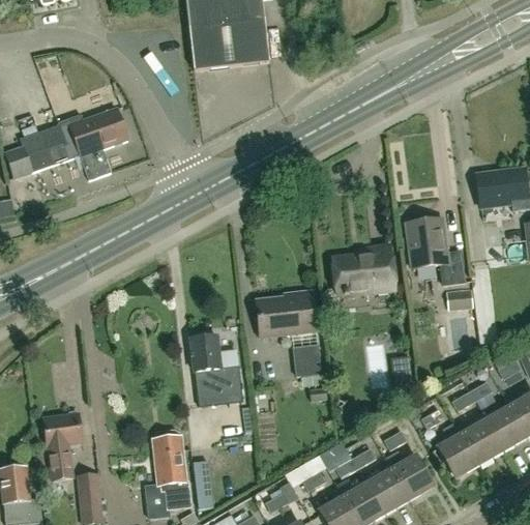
[(269,61),(264,20),(262,0),(185,0),(194,69),(269,61)]
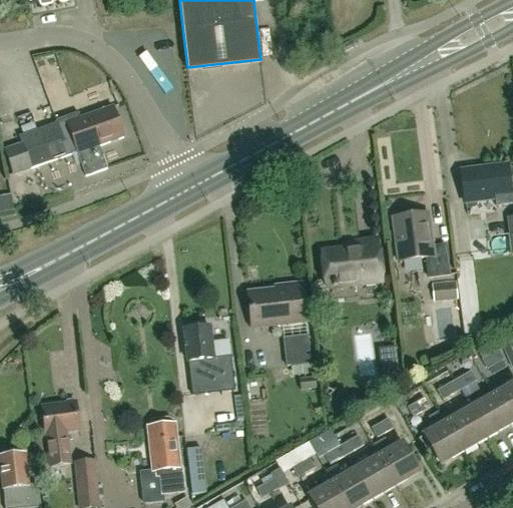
[(56,120),(40,126),(19,133),(30,165),(77,148),(85,172),(107,165),(99,142),(123,133),(112,103),(80,115),(78,109),(55,117),(56,120)]
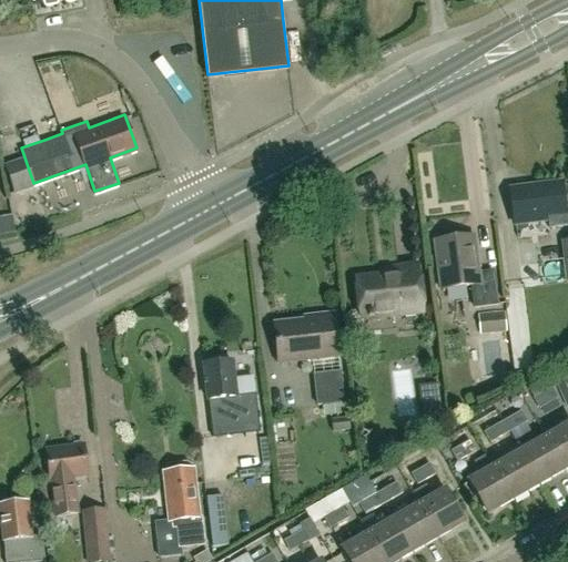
[(19,146),(6,151),(17,177),(29,173),(19,146)]
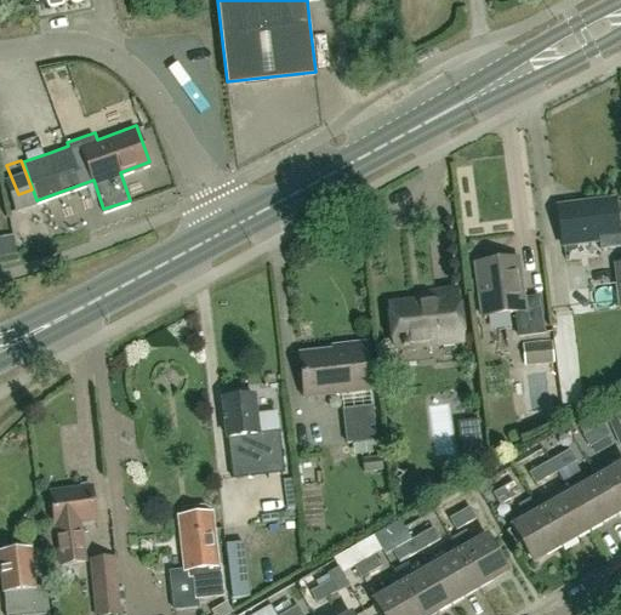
[(600,245),(620,243),(614,197),(558,204),(563,243),(599,238),(600,245)]
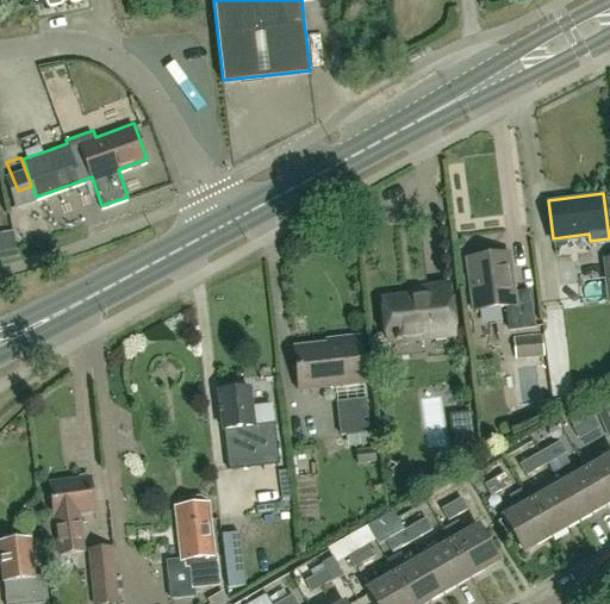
[(509,328),(534,325),(530,288),(514,291),(509,250),(467,256),(474,307),(506,304),(509,328)]
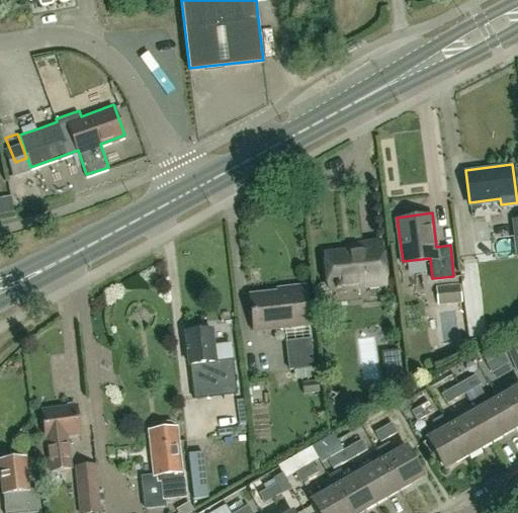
[(330,288),(384,282),(380,240),(354,244),(354,250),(326,253),(330,288)]
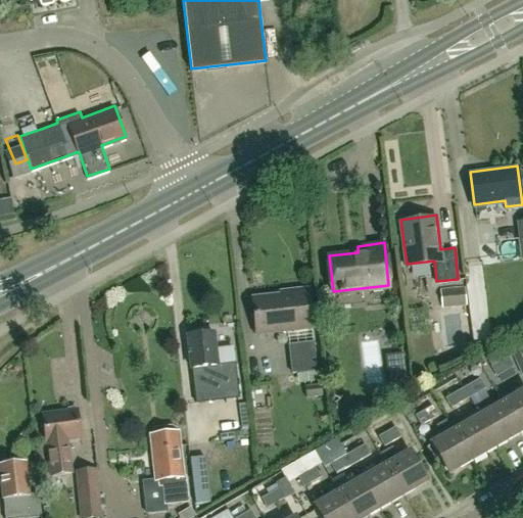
[(489,297),(490,269),(472,268),(471,297),(489,297)]
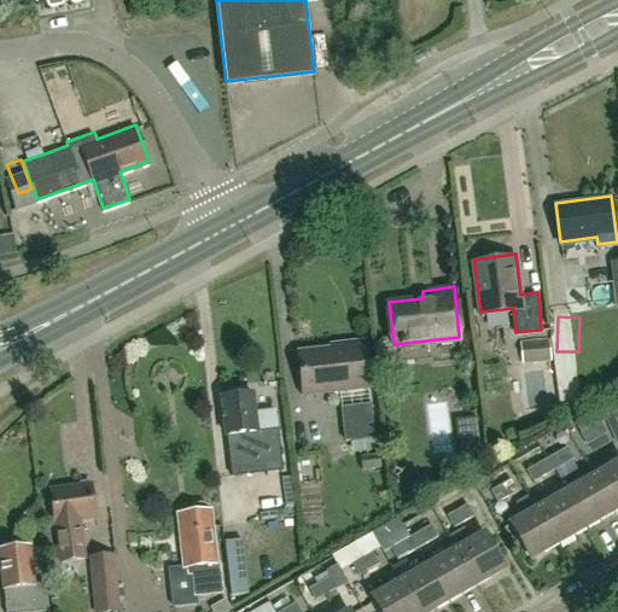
[(520,360),(530,359),(551,357),(549,336),(529,337),(519,338),(520,360)]
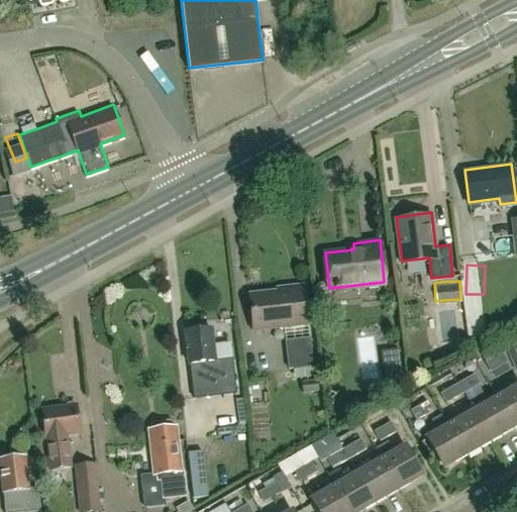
[(254,327),(282,323),(308,320),(304,282),(286,284),(286,289),(250,293),(254,327)]
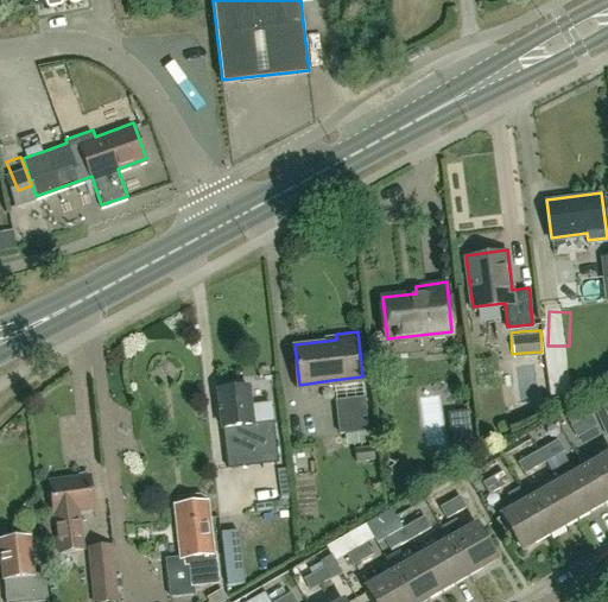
[(272,418),(252,420),(248,385),(217,388),(222,426),(223,439),(226,464),(278,457),(274,433),(272,418)]
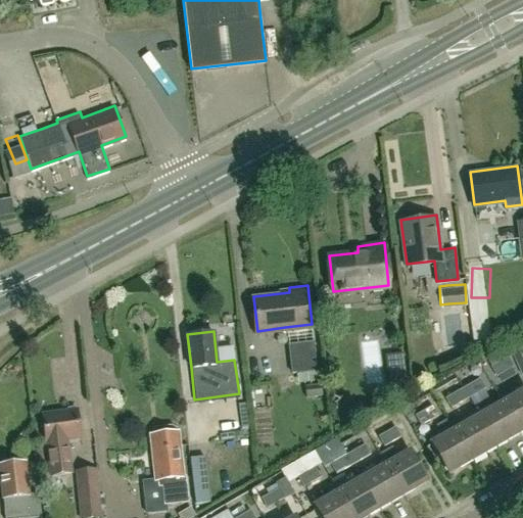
[(522,341),(522,342),(518,335),(508,340),(511,347),(510,347),(521,373),(522,371),(522,341)]
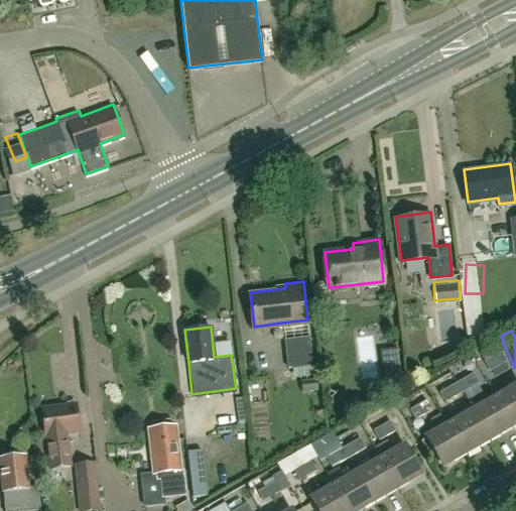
[(287,366),(292,365),(312,363),(309,333),(283,336),(287,366)]
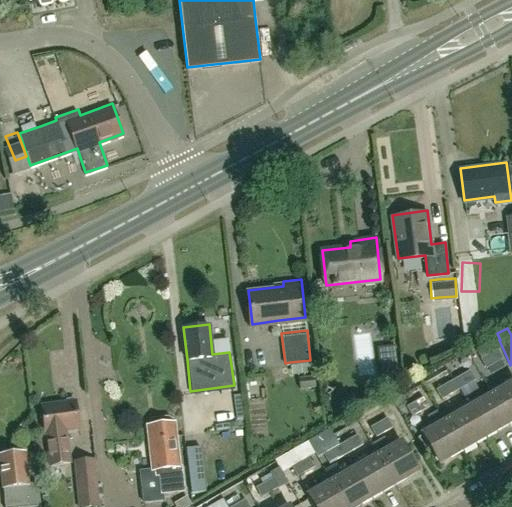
[(504,365),(500,358),(503,356),(497,345),(479,355),(490,374),(504,365)]
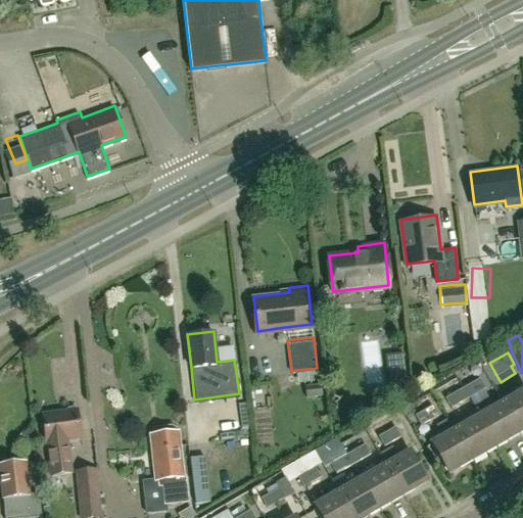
[(459,375),(463,384),(469,395),(485,385),(480,375),(478,375),(474,367),(459,375)]
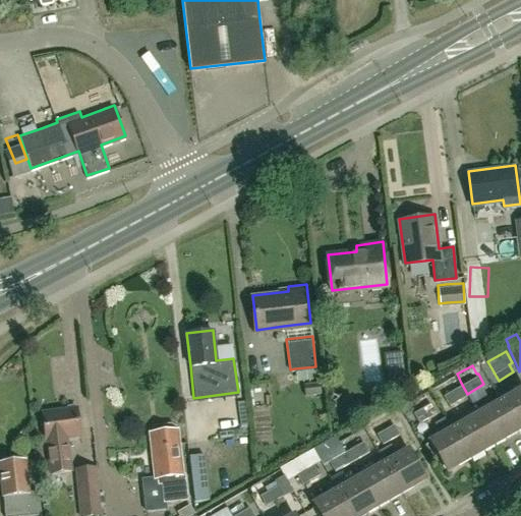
[(467,394),(461,383),(459,384),(454,374),(448,378),(453,388),(443,393),(449,404),(467,394)]
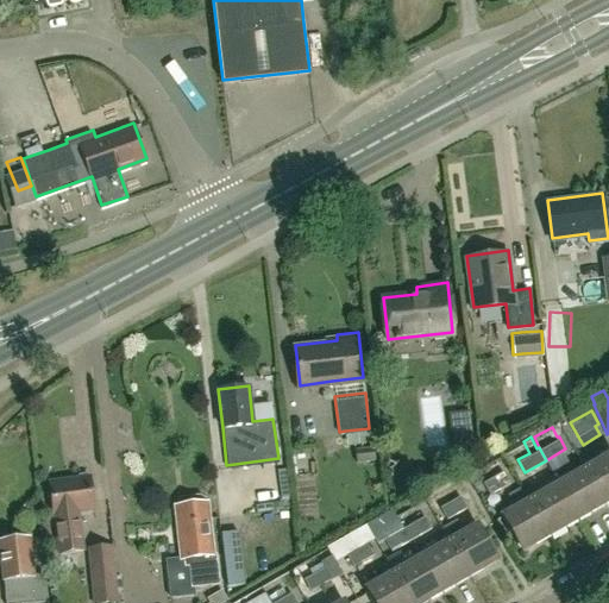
[(376,452),(381,451),(380,441),(374,443),(359,445),(362,456),(376,452)]
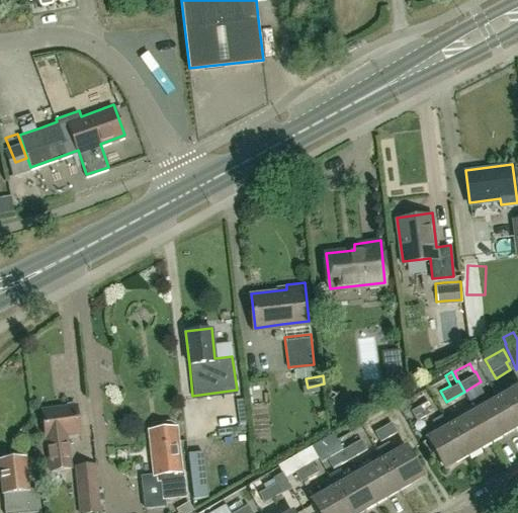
[(492,389),(497,397),(498,396),(515,427),(517,424),(517,383),(512,388),(508,379),(492,389)]
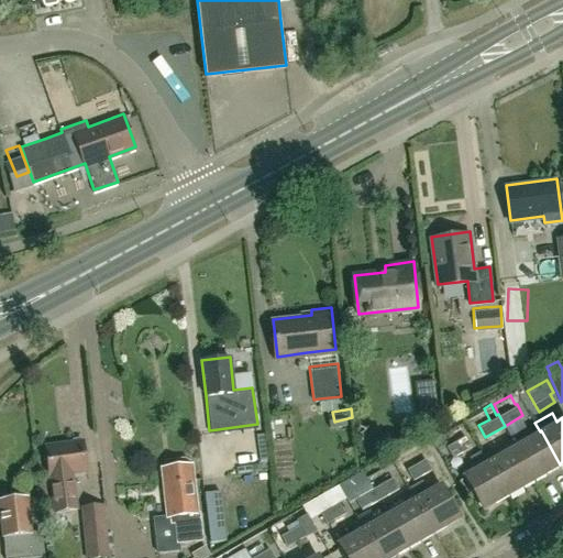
[(541,430),(540,431),(516,445),(534,479),(560,465),(541,430)]
